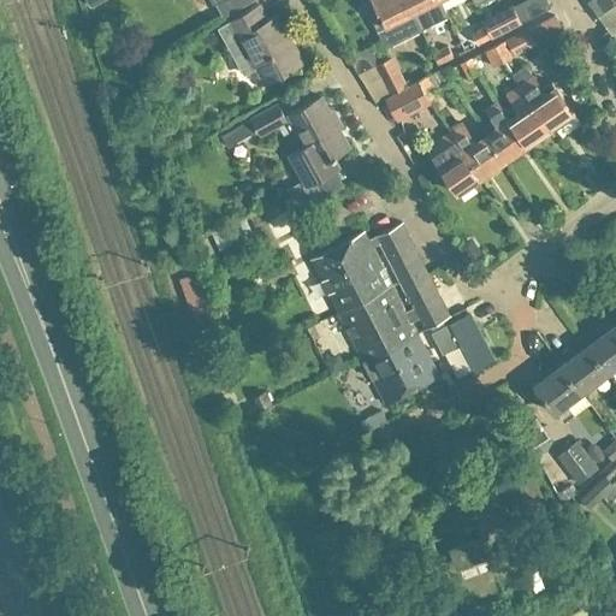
[(421,29),(407,0),(366,0),(363,1),(385,47),(421,29)]
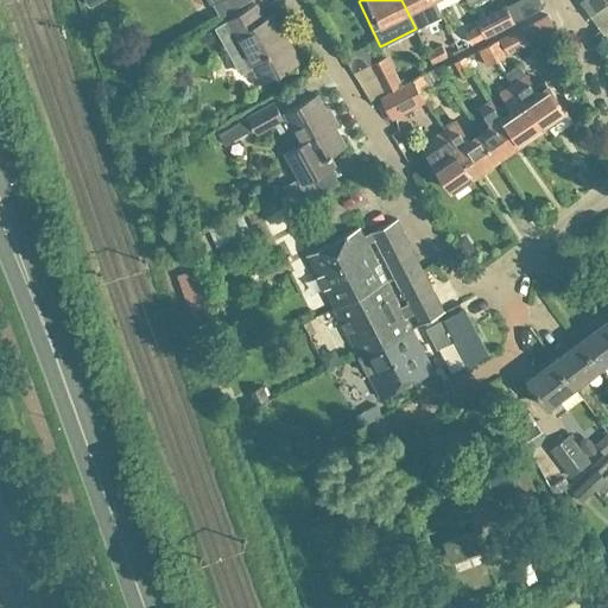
[(443,16),(435,0),(401,0),(416,29),(443,16)]
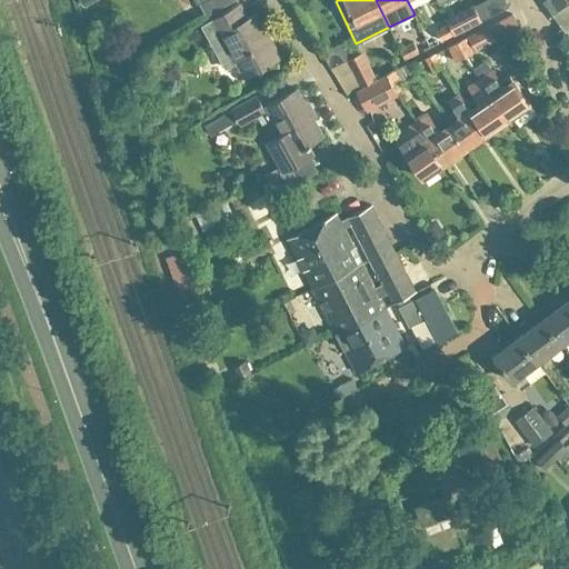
[(247,76),(280,57),(256,13),(248,18),(239,3),(201,25),(226,68),(238,60),(247,76)]
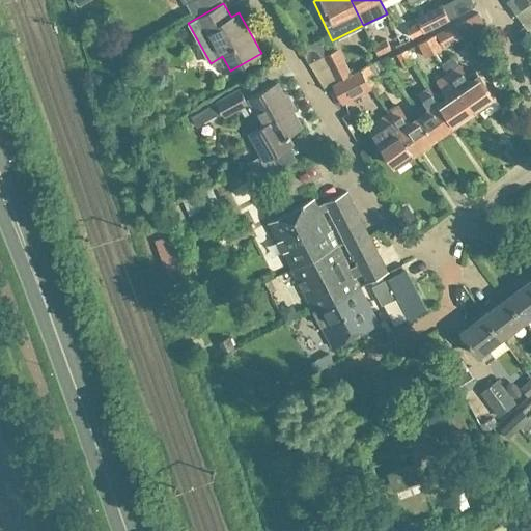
[(419,22),(423,31),(449,19),(442,4),(417,17),(419,22)]
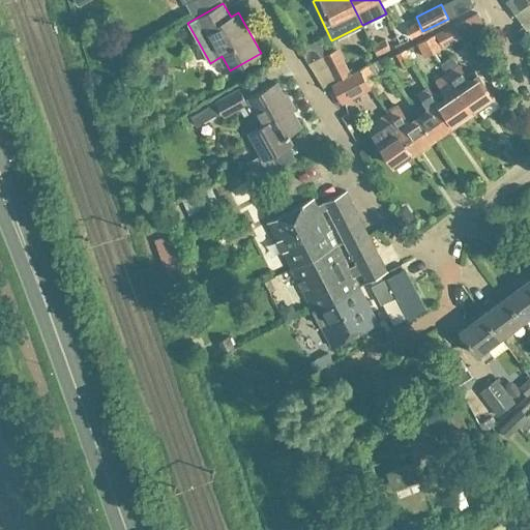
[(411,37),(422,31),(418,22),(407,28),(411,37)]
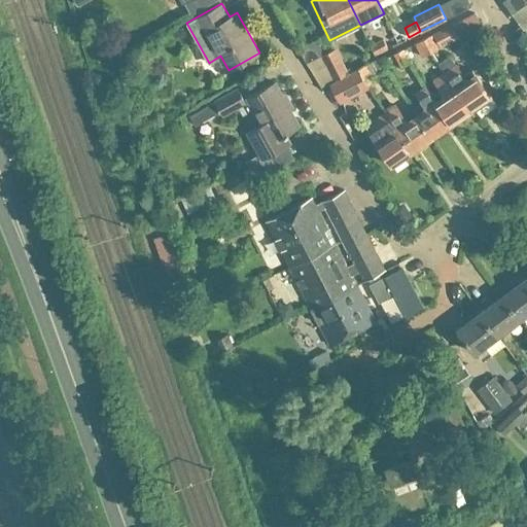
[(425,38),(431,50),(457,36),(451,25),(425,38)]
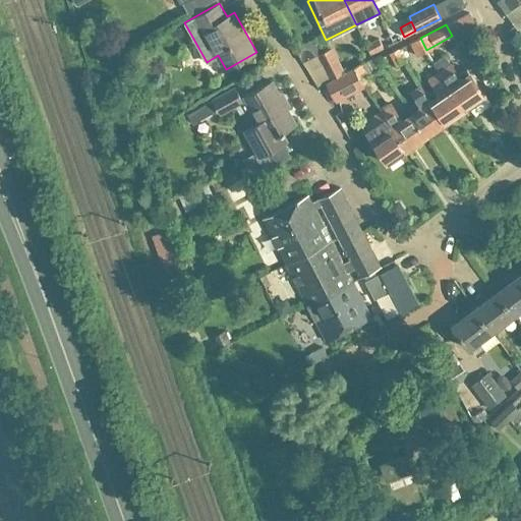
[(426,50),(420,38),(411,43),(417,55),(422,52),(426,50)]
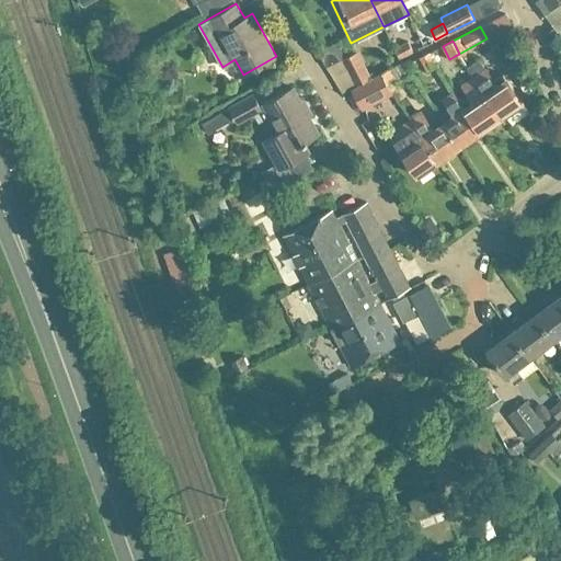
[(412,52),(408,42),(395,48),(400,58),(412,52)]
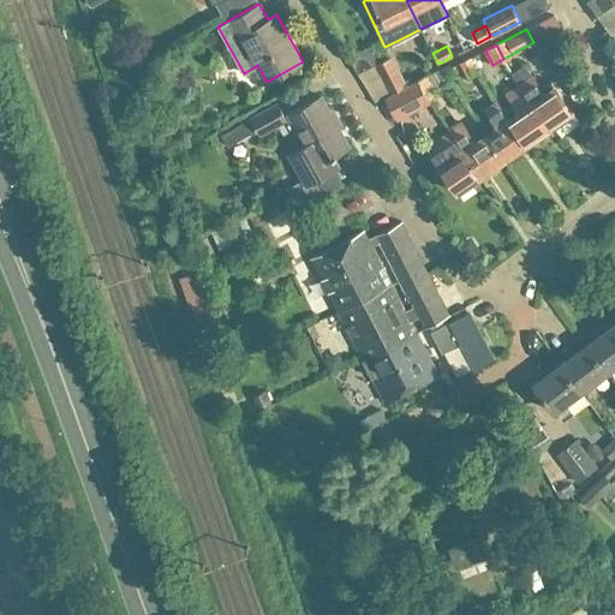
[(376,64),(392,94),(406,85),(390,55),(376,64)]
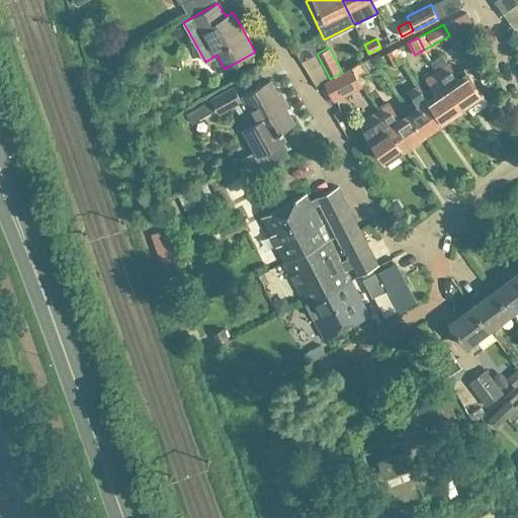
[(403,61),(397,49),(387,54),(394,66),(403,61)]
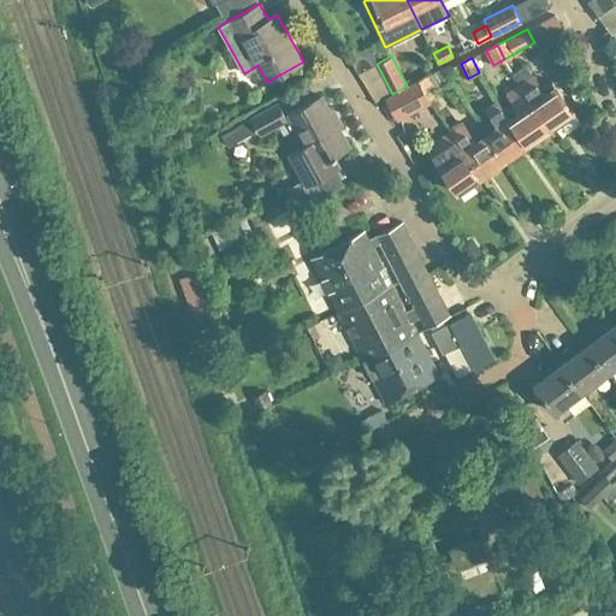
[(575,112),(554,81),(543,88),(526,64),(513,72),(521,84),(551,129),(575,112)]
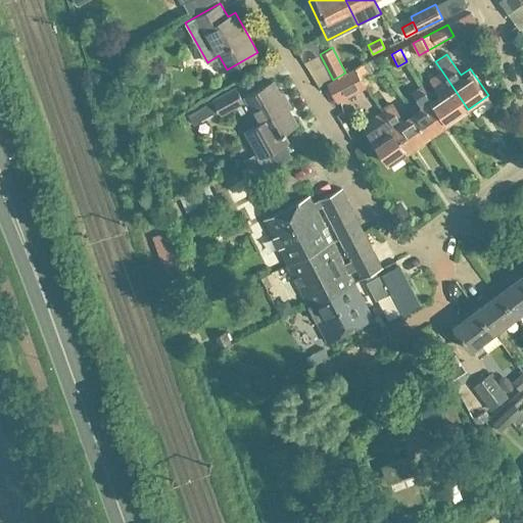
[(365,63),(355,67),(363,80),(371,76),(365,63)]
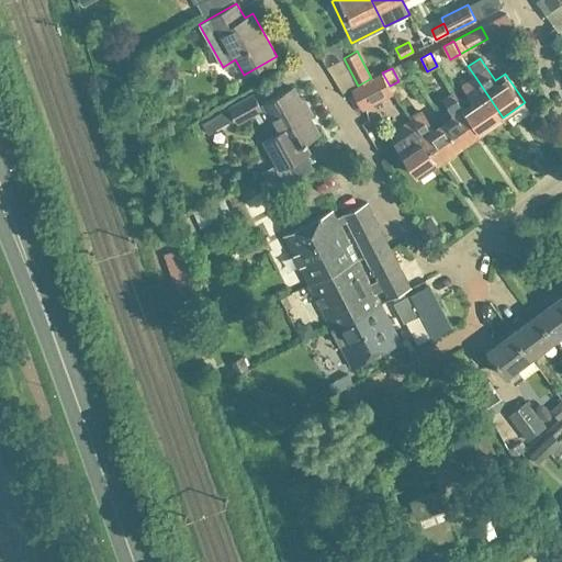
[(382,74),(355,87),(364,107),(392,92),(382,74)]
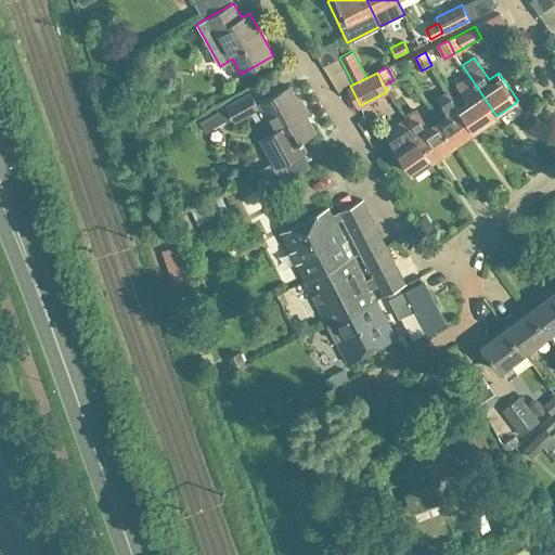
[(497,116),(469,76),(457,84),(465,94),(456,101),(476,130),(497,116)]
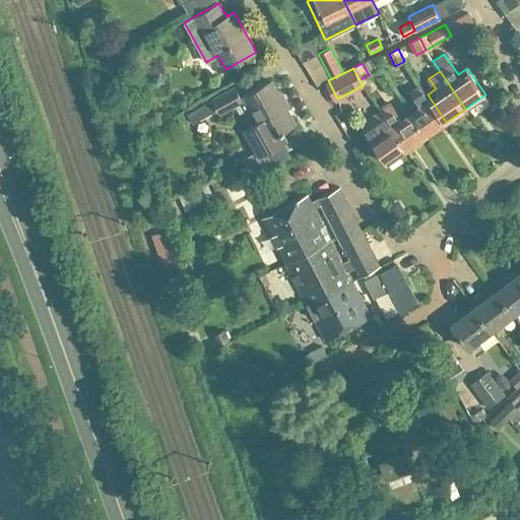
[(288,140),(282,130),(296,123),(271,80),(244,95),(246,100),(243,102),(235,85),(210,99),(219,115),(236,106),(239,113),(250,107),(258,121),(242,129),(254,151),(243,158),(245,163),(250,160),(257,173),(272,165),(265,152),(288,140)]
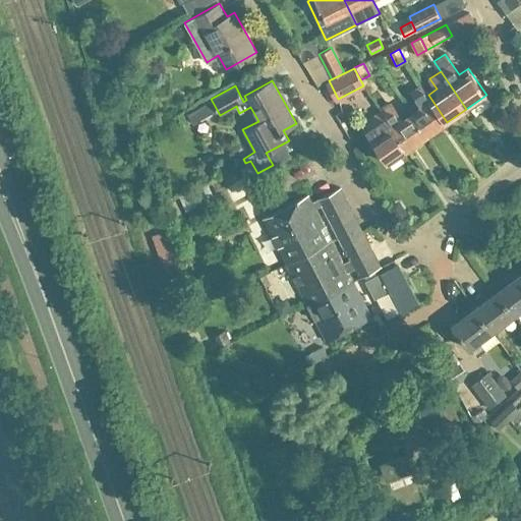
[(447,122),(428,95),(421,85),(411,93),(417,101),(408,108),(427,135),(447,122)]
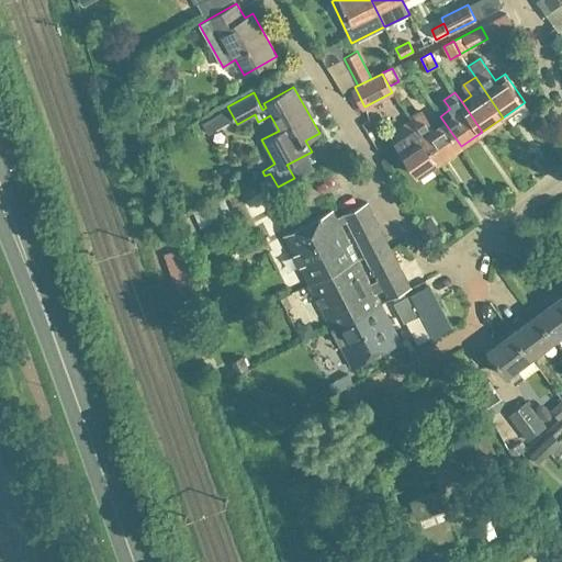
[(228,109),(215,115),(221,126),(234,119),(228,109)]
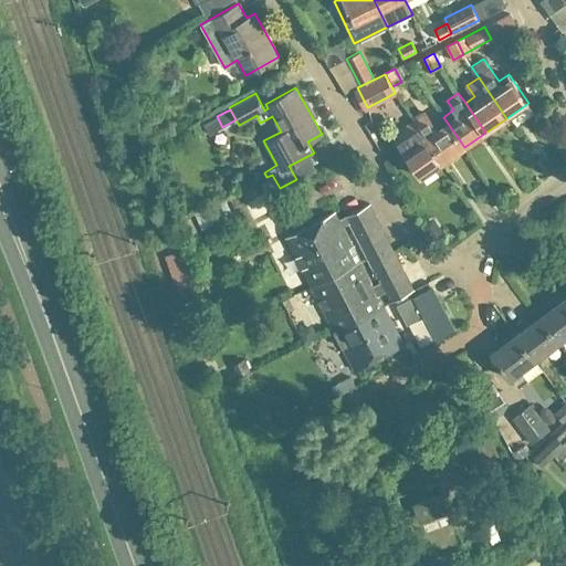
[(443,163),(464,147),(443,117),(433,124),(425,112),(413,119),(420,128),(443,163)]
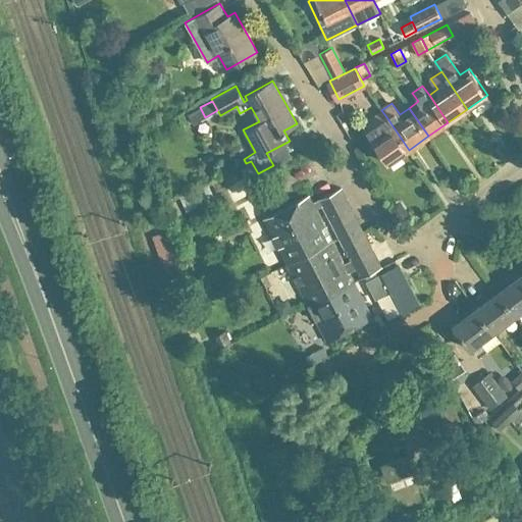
[(381,110),(361,123),(388,163),(409,150),(387,118),(381,110)]
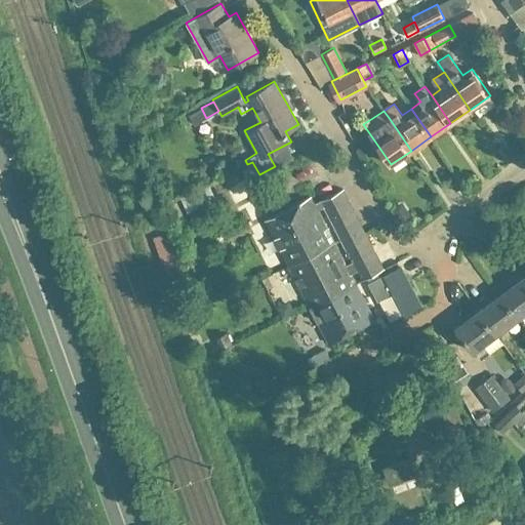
[(455,177),(449,180),(455,192),(461,188),(455,177)]
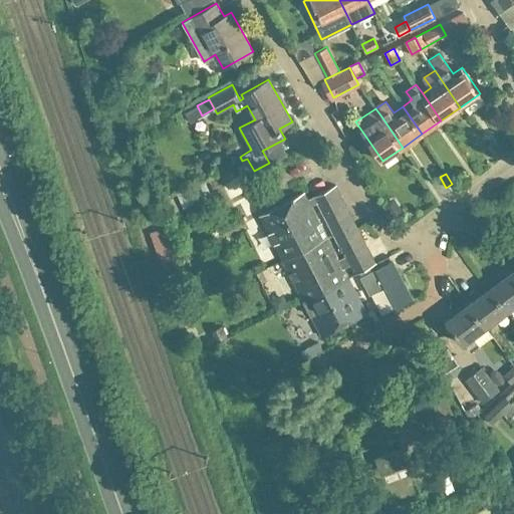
[(183,208),(211,195),(205,181),(177,194),(183,208)]
